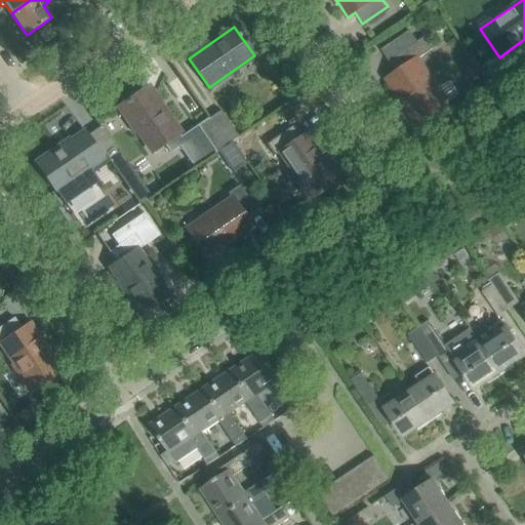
[(426,37),(389,62),(397,73),(388,79),(418,124),(447,105),(417,59),(434,48),(426,37)]
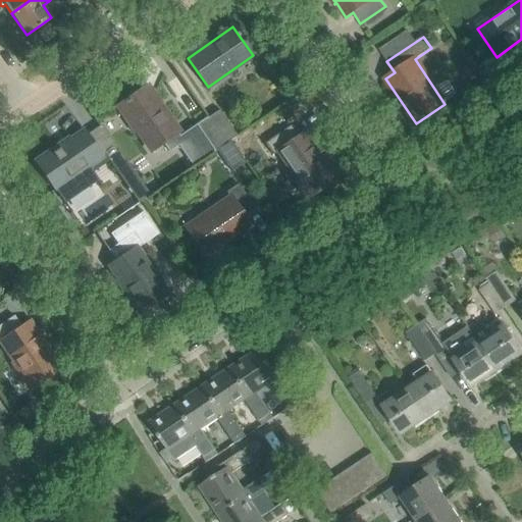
[(179,136),(147,87),(117,106),(136,133),(138,131),(152,151),(162,144),(168,152),(178,146),(193,166),(214,151),(196,124),(179,136)]
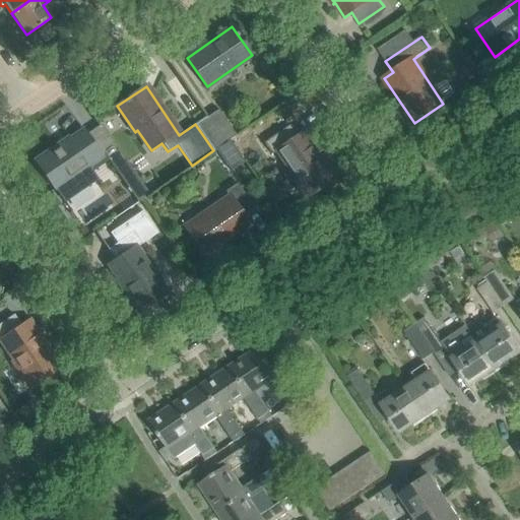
[(207,118),(224,143),(236,135),(218,110),(207,118)]
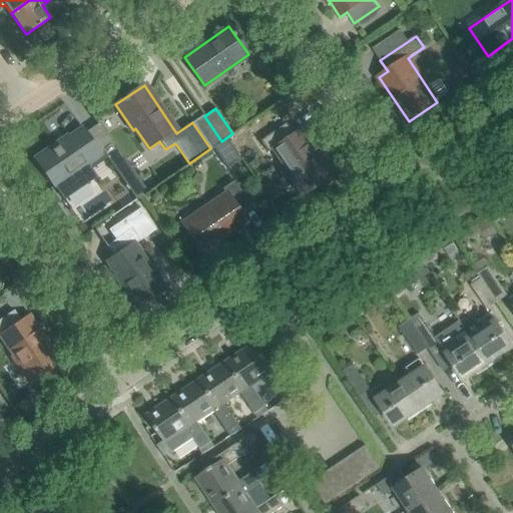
[(203,115),(192,122),(210,148),(221,141),(204,116),(203,115)]
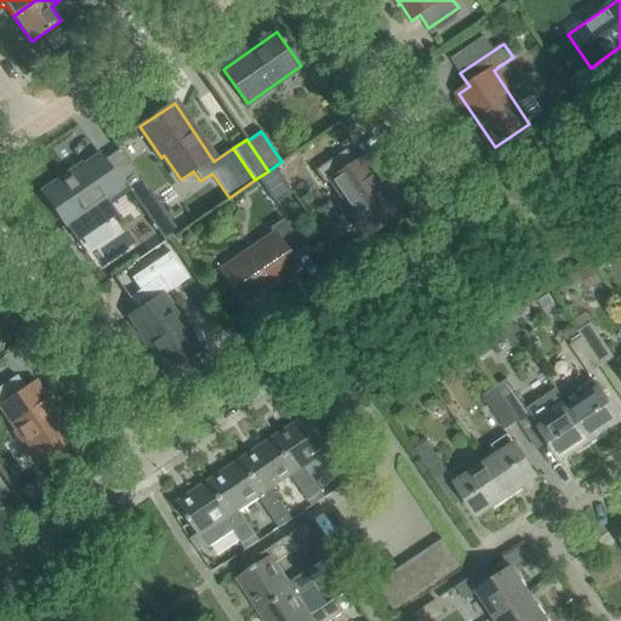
[(354,163),(346,149),(315,170),(325,183),(332,178),(348,201),(345,204),(366,235),(400,212),(363,157),(354,163)]
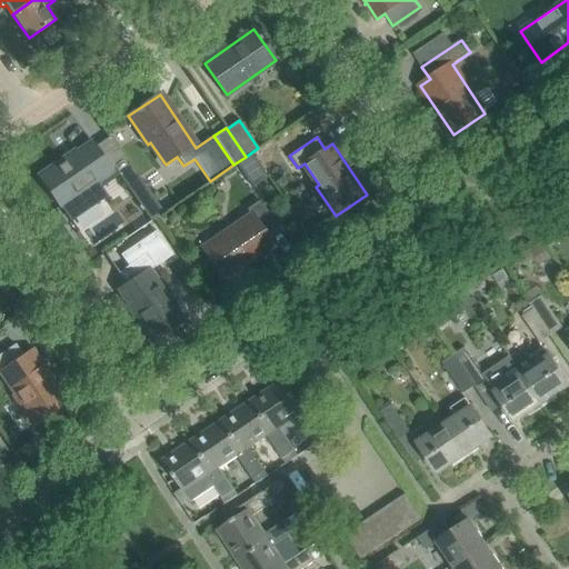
[(111,171),(91,143),(76,155),(75,152),(39,177),(59,205),(69,220),(98,201),(88,186),(111,171)]
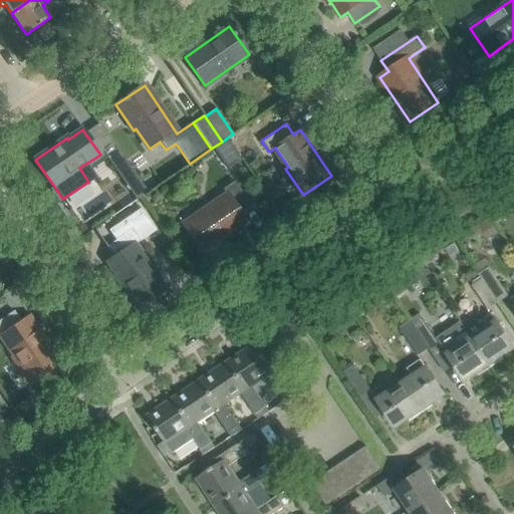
[(116,148),(105,156),(136,201),(148,193),(116,148)]
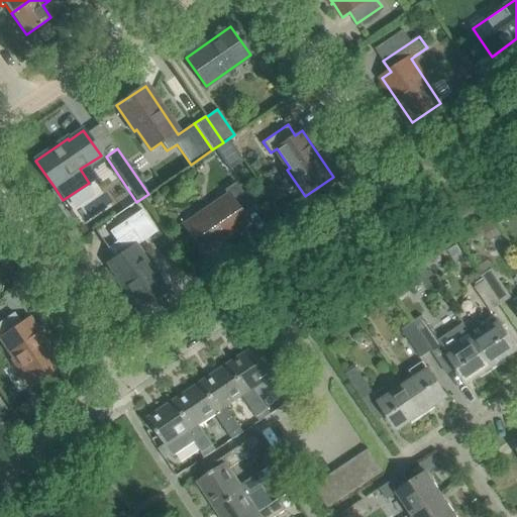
[(242,215),(252,208),(235,182),(223,190),(227,195),(184,225),(203,254),(247,223),(242,215)]
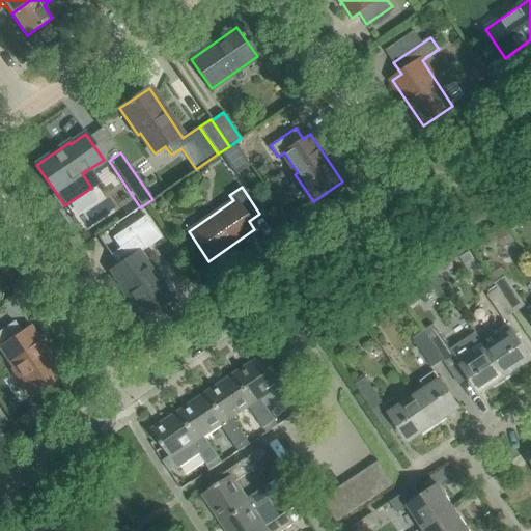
[(144,249),(136,238),(110,255),(117,267),(111,271),(120,285),(119,286),(142,318),(170,300),(138,253),(144,249)]
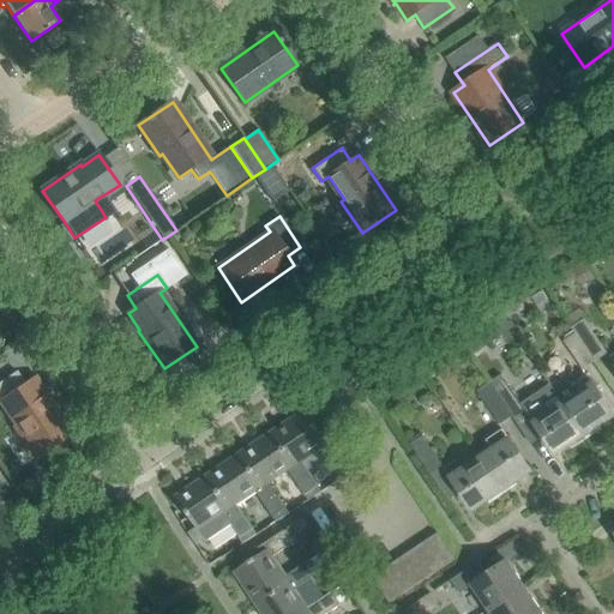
[(572,327),(576,332),(595,362),(608,354),(585,319),(572,327)]
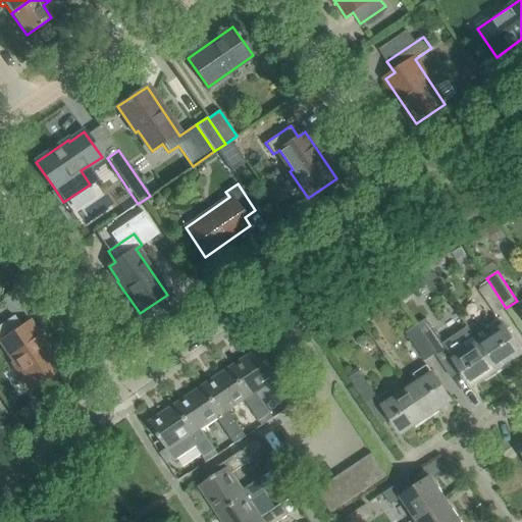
[(496,314),(506,308),(489,282),(479,290),(496,314)]
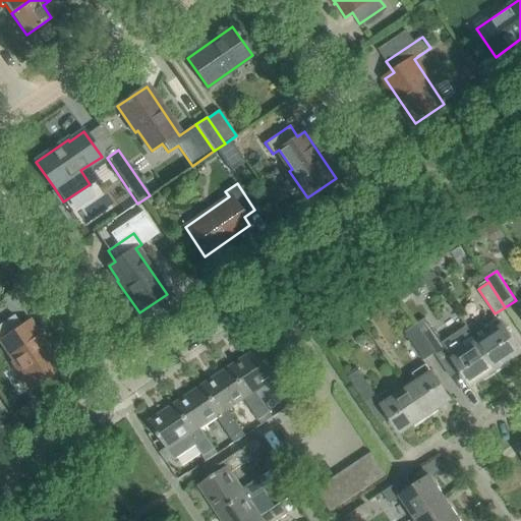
[(21,327),(13,315),(0,324),(0,342),(1,341),(14,360),(13,361),(31,388),(60,368),(29,322),(21,327)]
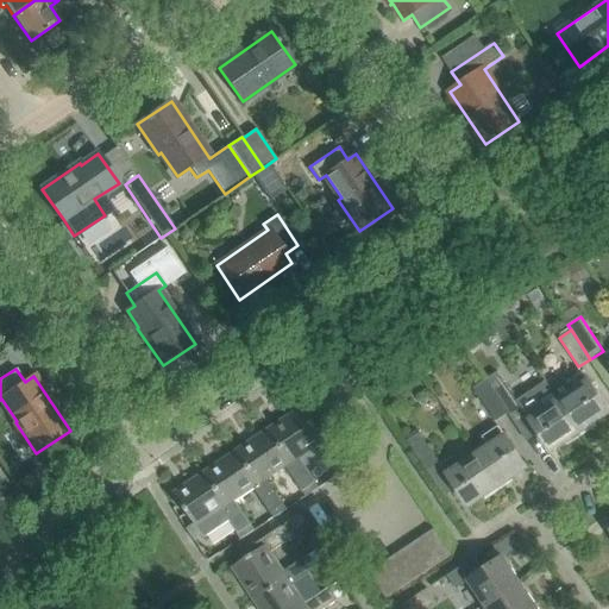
[(572,391),(559,401),(581,432),(608,413),(582,371),(565,382),(572,391)]
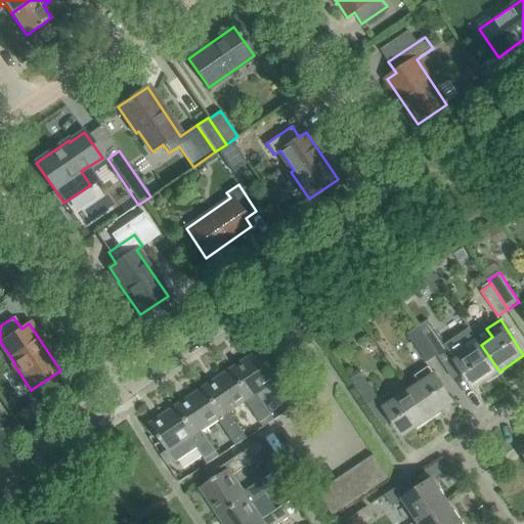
[(432,325),(422,333),(437,355),(447,349),(432,325)]
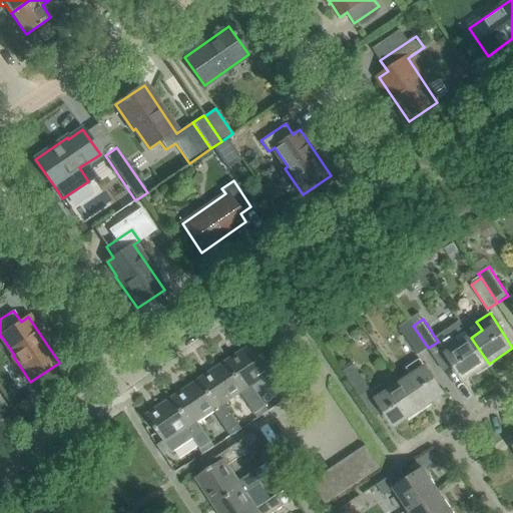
[(417,355),(428,348),(413,326),(409,320),(399,327),(417,355)]
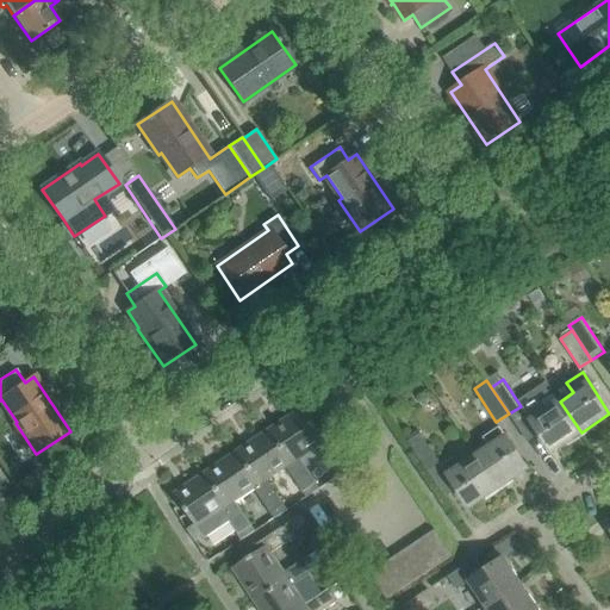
[(524,411),(552,452),(582,433),(560,402),(547,410),(540,400),(524,411)]
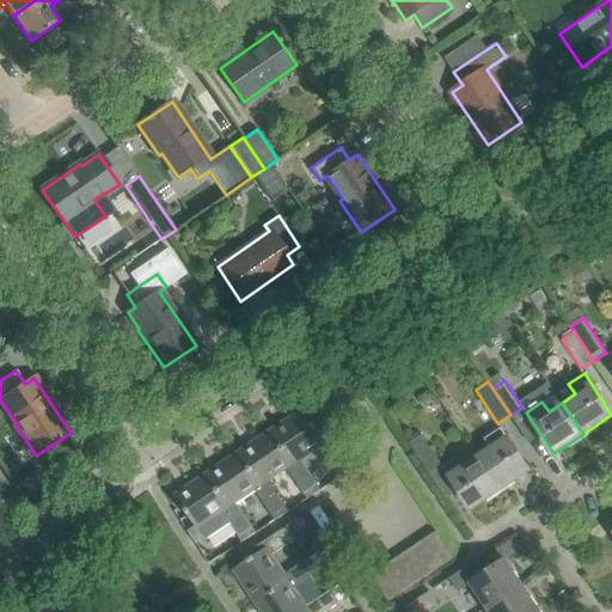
[(340,478),(353,469),(328,432),(326,433),(330,439),(326,441),(304,408),(270,430),(293,464),(300,460),(319,447),(340,478)]
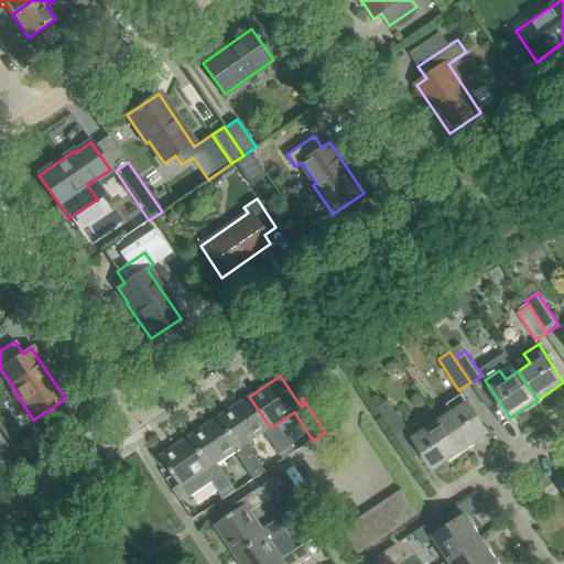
[(453,414),(441,422),(461,451),(487,433),(462,394),(446,404),(453,414)]
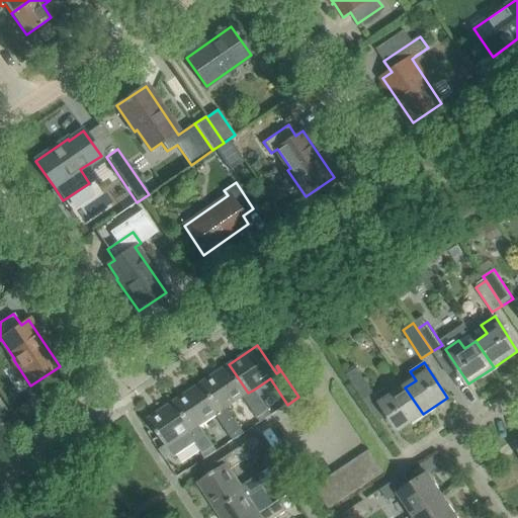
[(229,364),(201,382),(222,411),(227,408),(243,397),(257,418),(268,411),(254,390),(248,393),(229,364)]
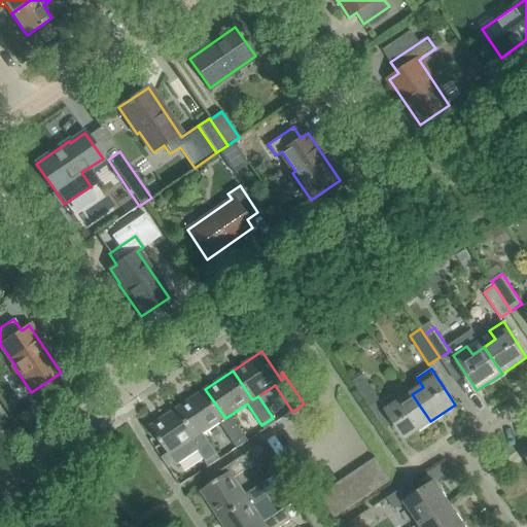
[(369,406),(379,398),(362,375),(352,382),(369,406)]
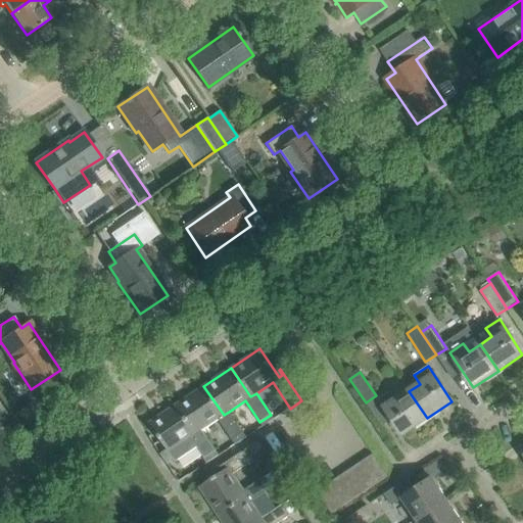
[(203,386),(176,405),(196,434),(201,430),(218,419),(232,440),(243,433),(229,412),(224,415),(203,386)]
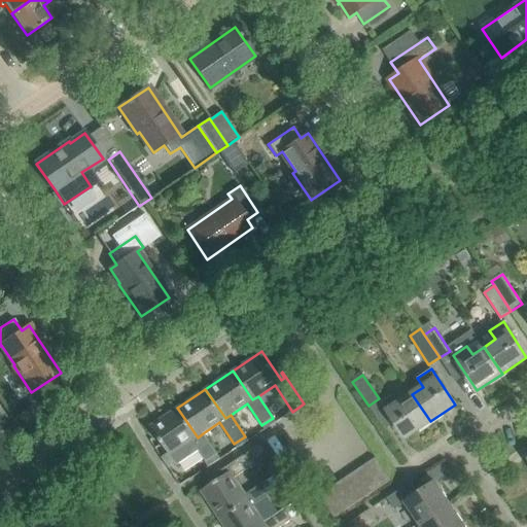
[(430,421),(412,394),(401,401),(395,392),(381,402),(406,437),(430,421)]
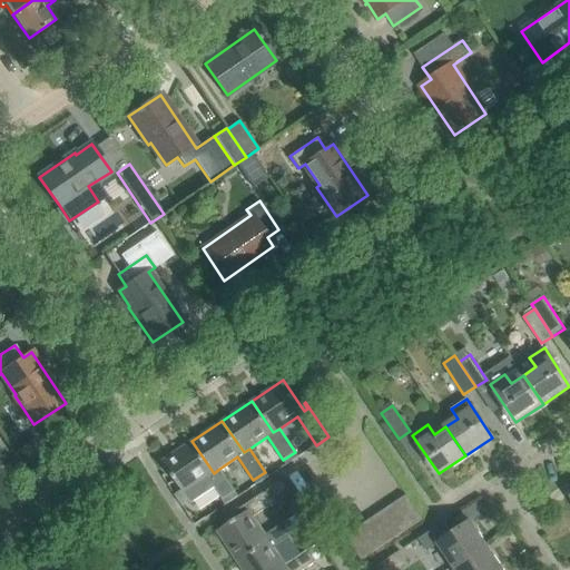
[(235,492),(219,469),(214,473),(192,441),(163,461),(190,503),(214,488),(223,500),(235,492)]
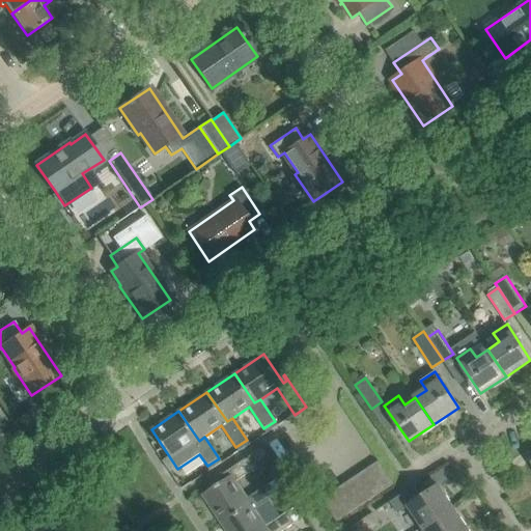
[(257,468),(250,456),(222,474),(223,475),(228,472),(230,476),(201,495),(221,523),(250,503),(247,498),(236,482),(257,468)]
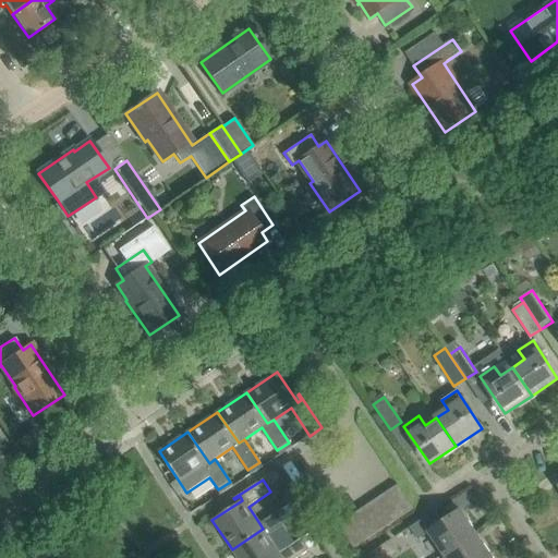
[(398,485),(387,492),(402,516),(413,509),(398,485)]
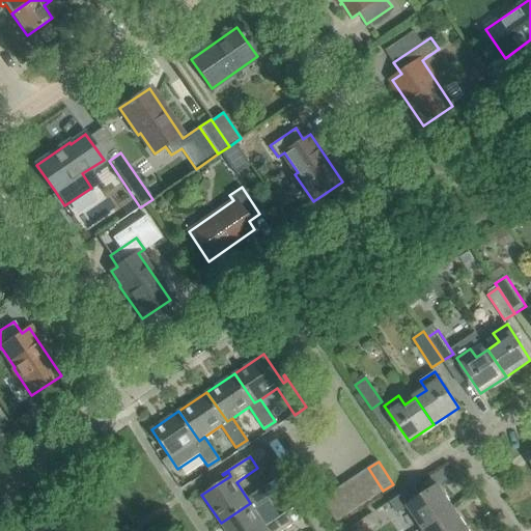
[(383,491),(368,468),(357,476),(371,499),(383,491)]
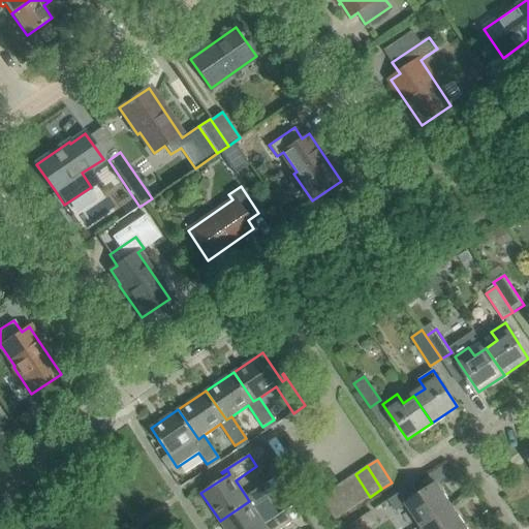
[(359,504),(370,497),(355,474),(343,481),(359,504)]
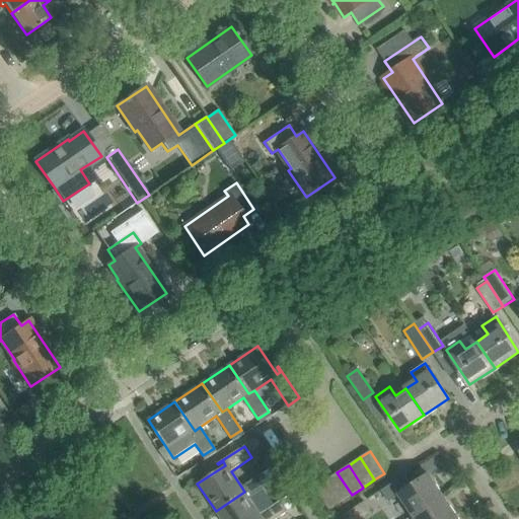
[(352,495),(337,472),(326,479),(341,502),(352,495)]
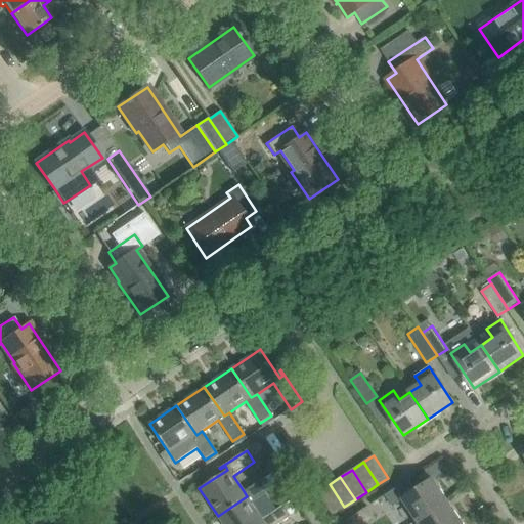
[(265,478),(244,491),(247,496),(218,516),(222,523),(265,523),(262,520),(251,503),(272,489),(265,478)]
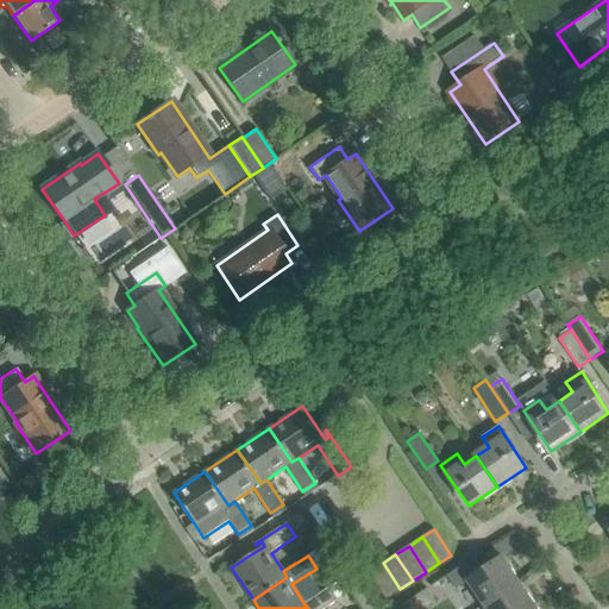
[(468,581),(484,604),(519,582),(502,557),(483,570),(475,558),(447,576),(456,588),(468,581)]
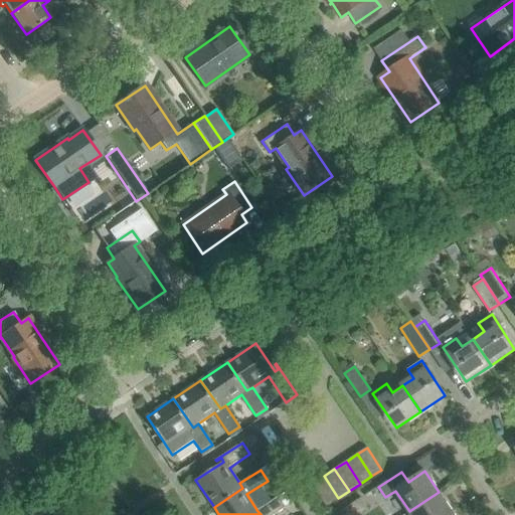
[(326,506),(338,498),(324,476),(312,484),(326,506)]
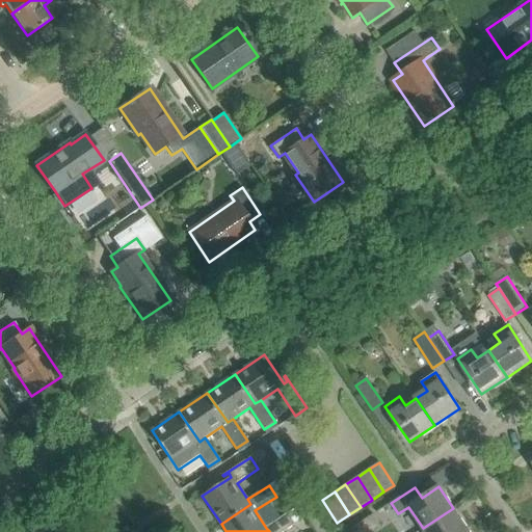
[(463,531),(468,530),(453,508),(423,528),(425,531),(463,531)]
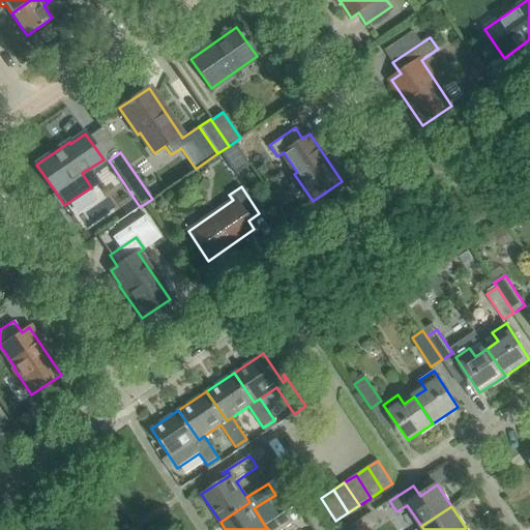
[(287,511),(265,526),(268,529),(283,529),(294,523),(287,511)]
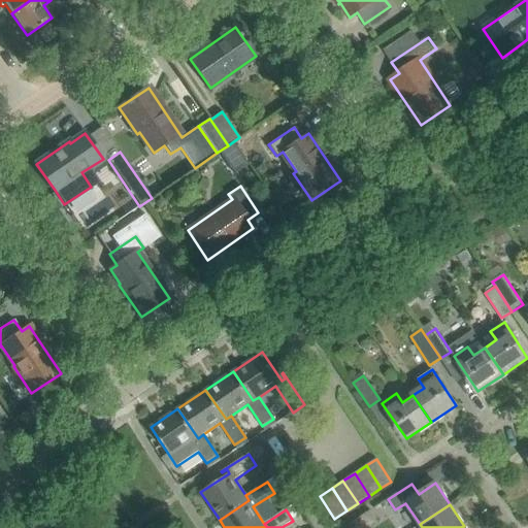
[(367,527),(377,521),(370,510),(348,525),(349,527),(367,527)]
